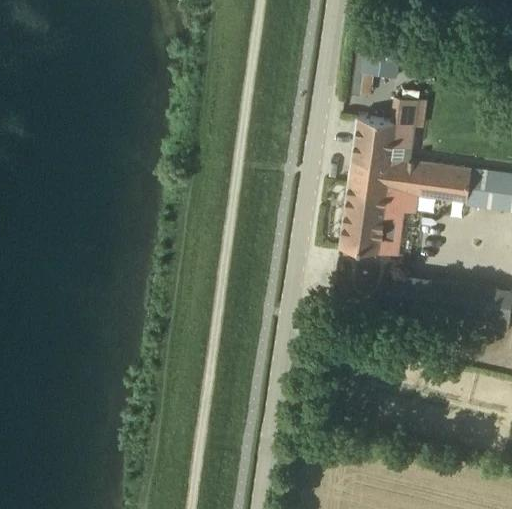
[(402,45),(366,40),(361,73),(397,78),(402,45)]
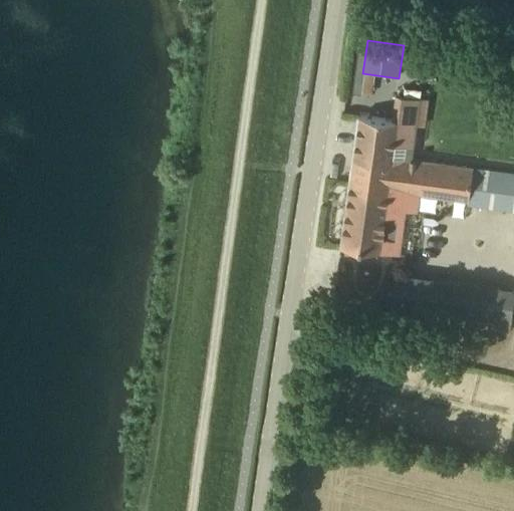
[(420,198),(468,204),(472,168),(413,161),(417,125),(359,117),(349,191),(420,201),(420,198)]
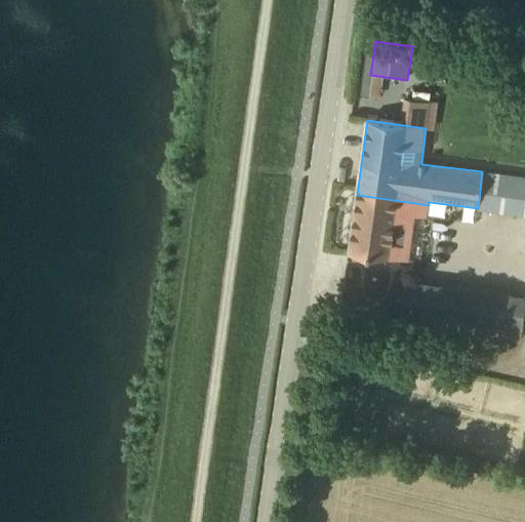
[(524,177),(482,171),(478,208),(477,211),(524,217),(524,177)]
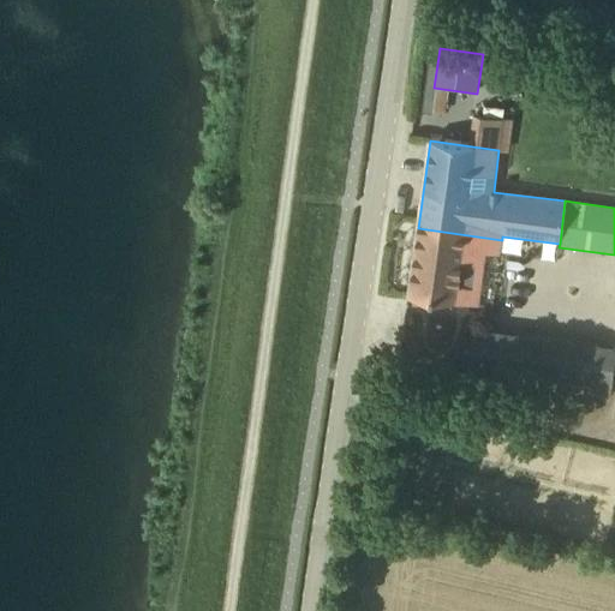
[(502,240),(418,228),(408,298),(470,307),(479,309),(487,255),(500,256),(502,240)]
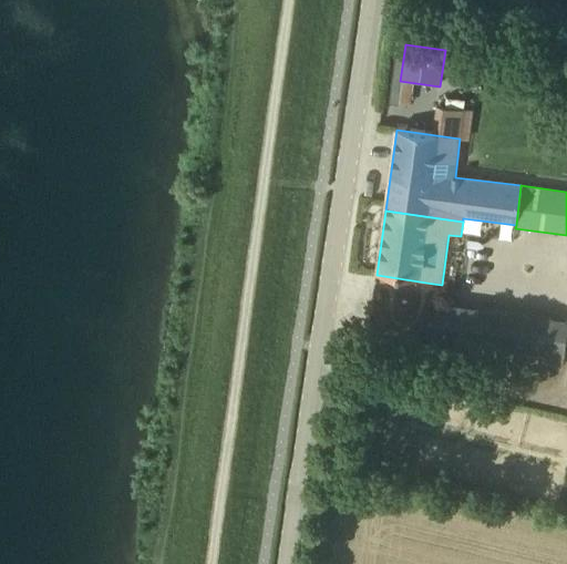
[(566,322),(442,306),(436,351),(566,368),(566,322)]
